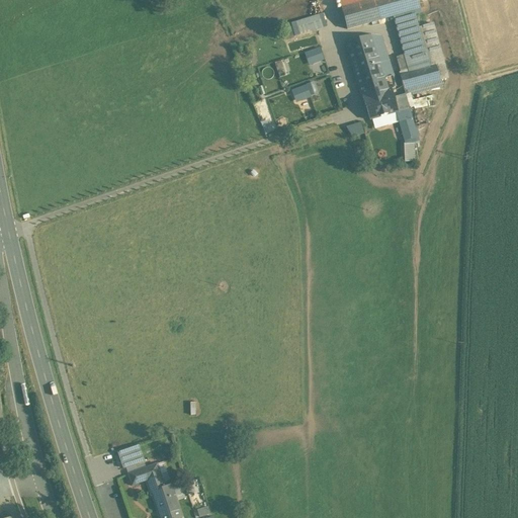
[(345,0),(338,0),(341,8),(347,7),(345,0)]
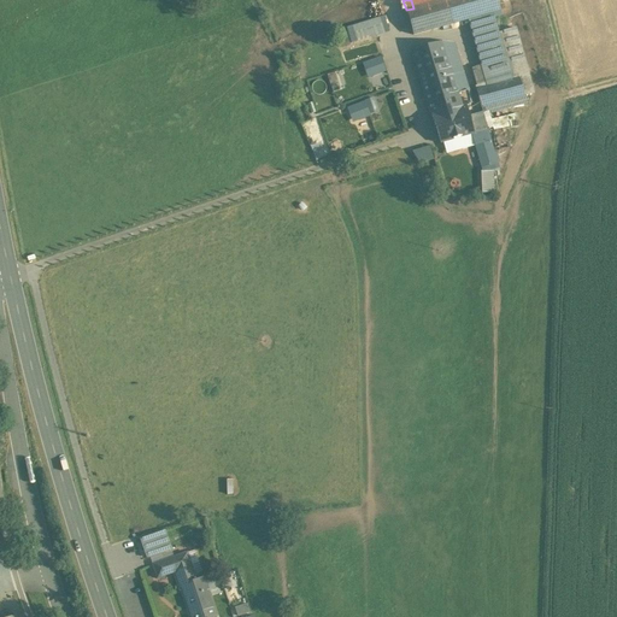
[(516,28),(498,33),(494,17),(501,16),(497,0),(442,0),(413,9),(406,10),(413,35),(471,19),(485,65),(472,69),(477,90),(476,90),(481,109),(534,94),(516,28)]
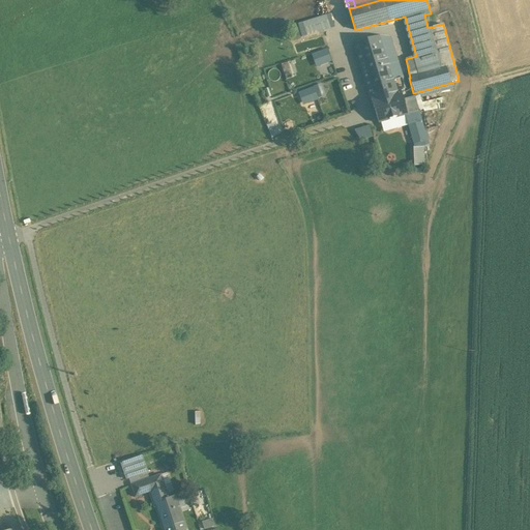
[(323,20),(298,28),(301,36),(333,26),(329,15),(322,17),(323,20)]
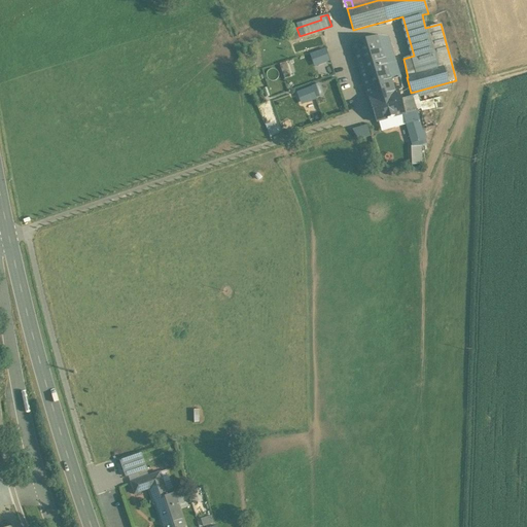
[(377,37),(352,44),(365,88),(390,79),(390,80),(399,77),(387,38),(377,37)]
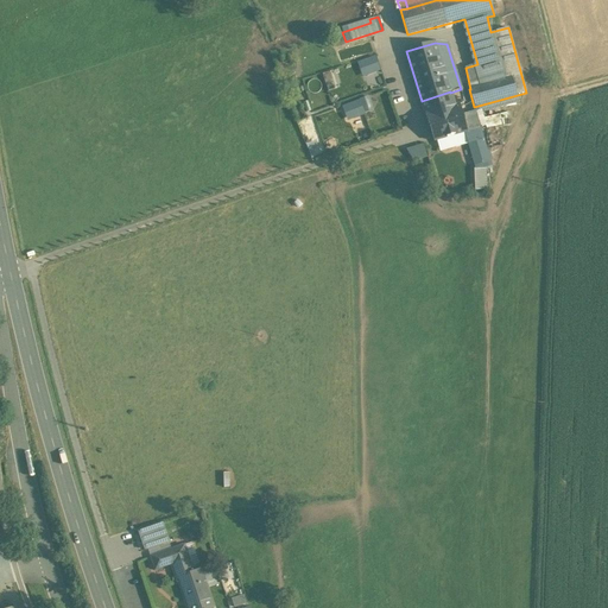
[(374,55),(355,62),(361,76),(379,70),(374,55)]
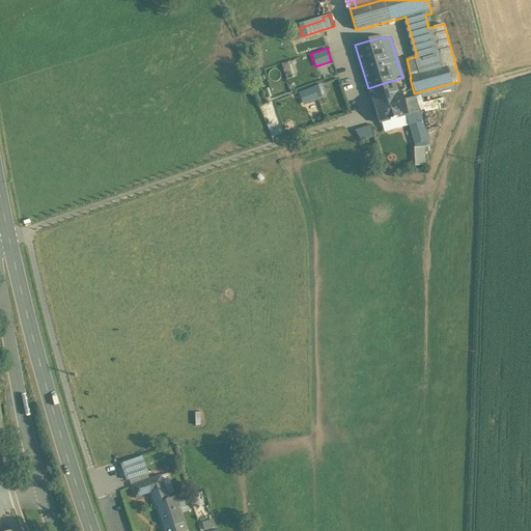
[(402,78),(393,81),(396,92),(400,91),(404,90),(402,78)]
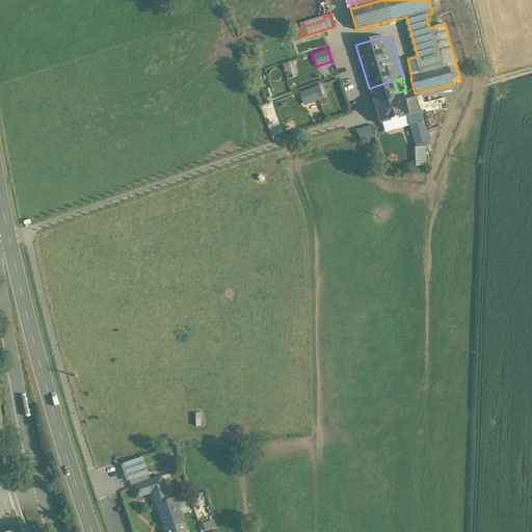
[(394,80),(369,88),(373,100),(397,92),(394,81),(394,80)]
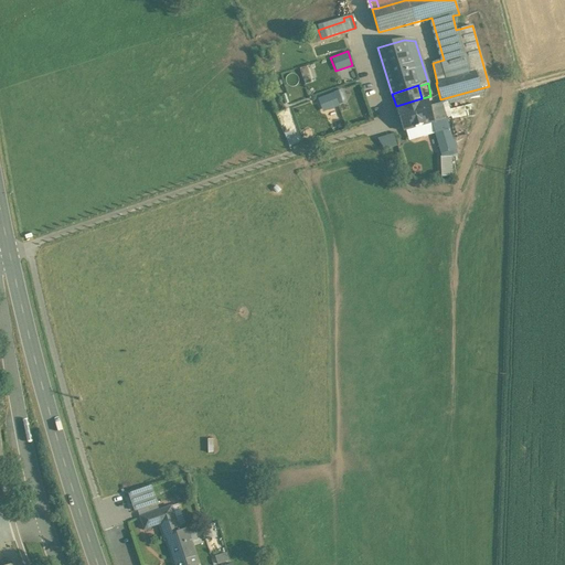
[(321,112),(347,102),(341,88),(316,98),(321,112)]
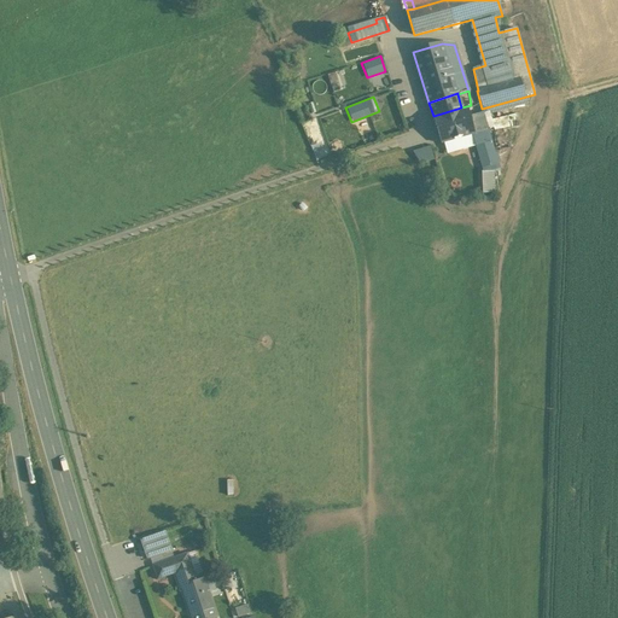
[(433,116),(432,116),(441,144),(453,140),(456,151),(465,149),(465,151),(468,150),(468,147),(474,146),(472,135),(474,134),(466,106),(461,108),(433,116)]
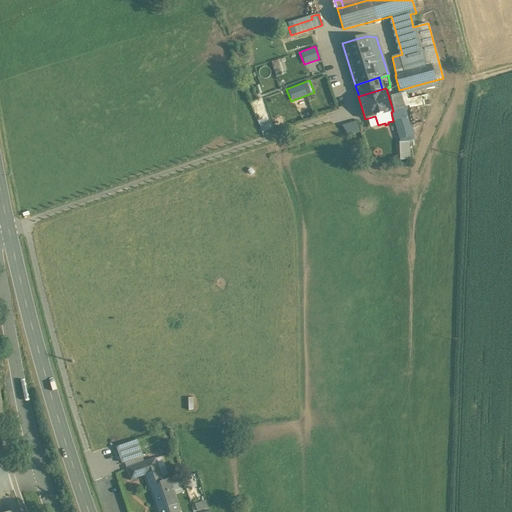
[(393,111),(391,112),(393,121),(395,120),(398,131),(408,128),(403,108),(393,111)]
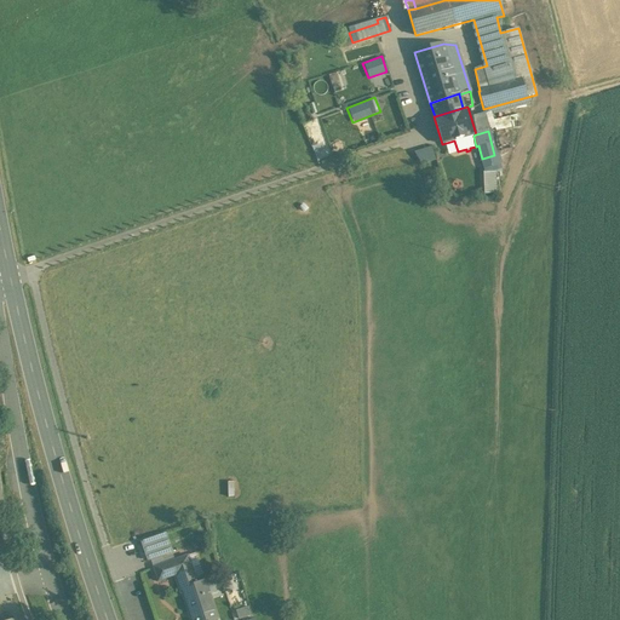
[(495,172),(483,173),(484,195),(497,194),(495,172)]
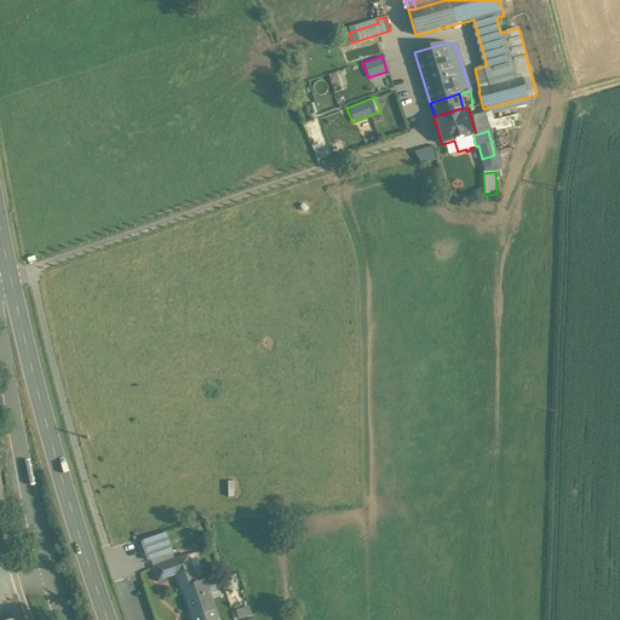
[(162,534),(142,541),(148,561),(170,554),(162,534)]
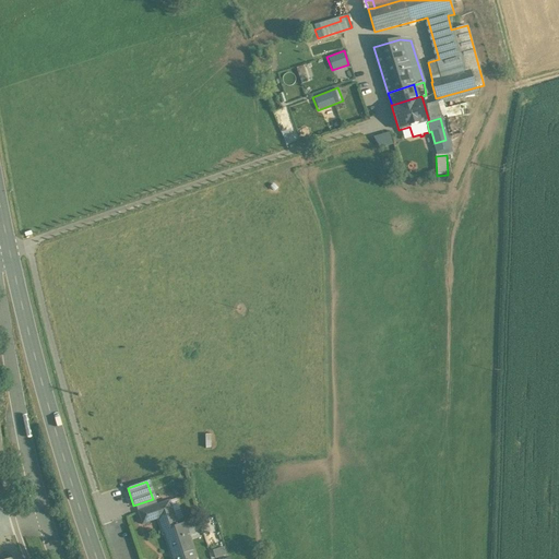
[(173,513),(168,501),(139,511),(143,523),(158,518),(167,543),(180,538),(178,530),(177,530),(171,513),(173,513)]
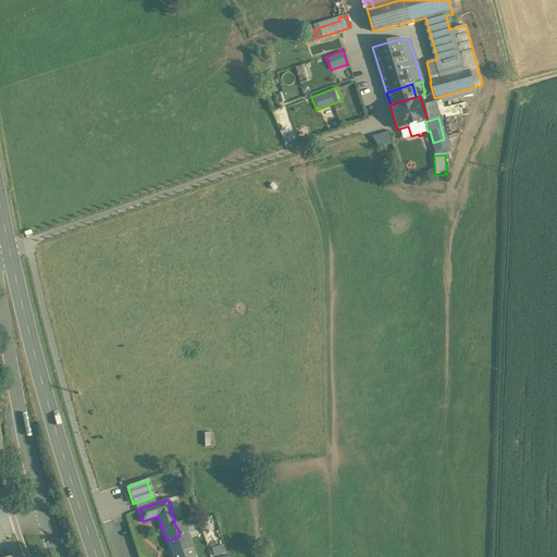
[(180,536),(166,541),(172,556),(194,556),(195,556),(187,534),(180,536)]
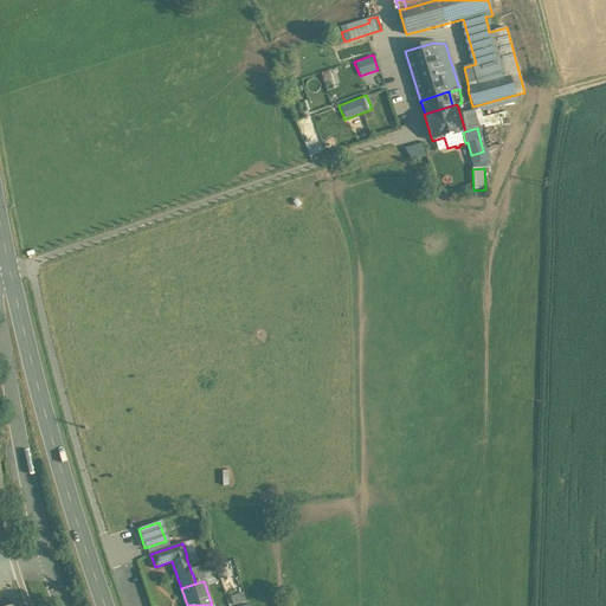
[(243,592),(229,595),(231,605),(245,600),(243,592)]
